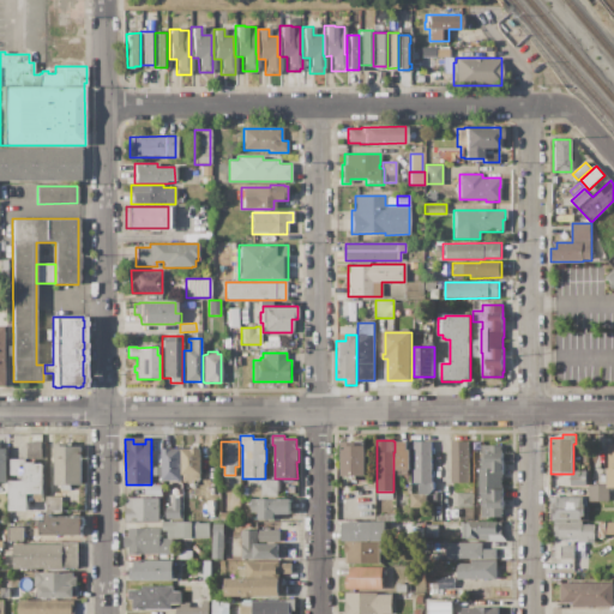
[(28,443),(42,443),(42,458),(28,458),(28,443)]
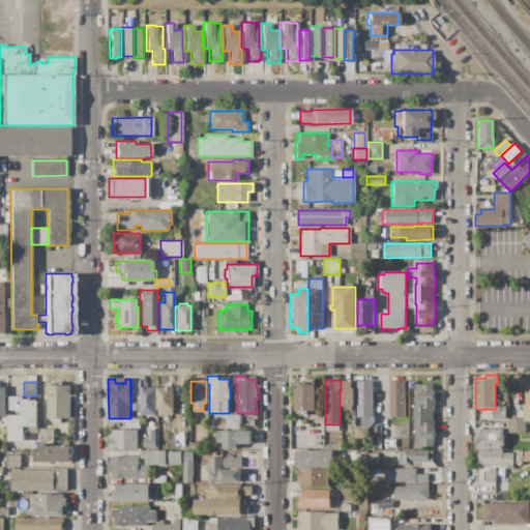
[(70,385),(70,418),(60,418),(60,423),(50,423),(50,419),(48,419),(48,382),(62,382),(62,385),(70,385)]
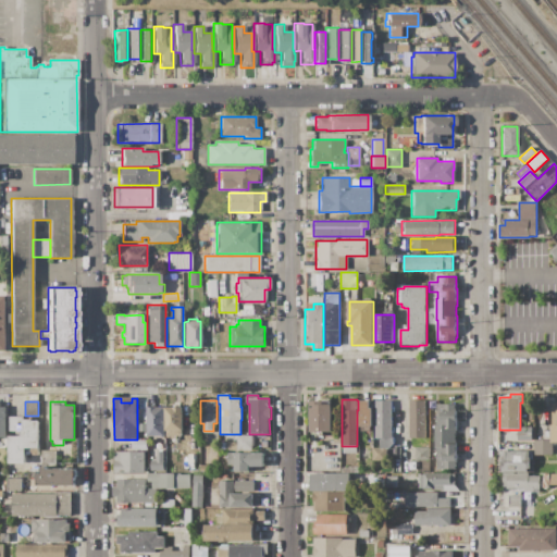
[(310,401),(331,401),(331,405),(332,405),(332,432),(319,432),(319,433),(320,433),(320,440),(312,440),(312,435),(311,435),(311,432),(310,432),(310,401)]
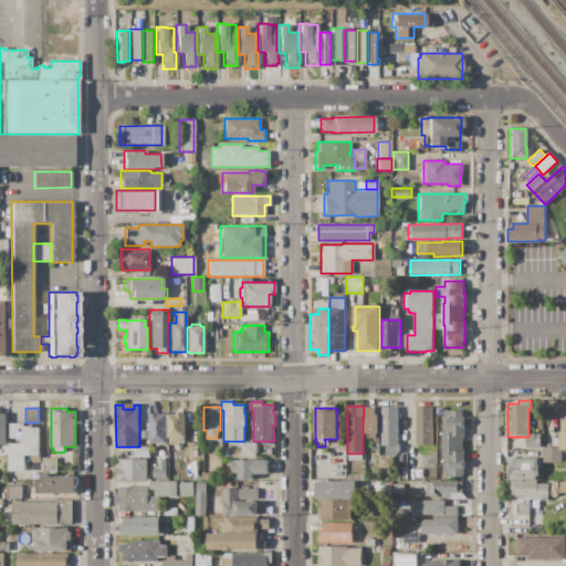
[(366,408),(376,408),(376,416),(378,416),(378,433),(377,433),(377,436),(366,436),(366,433),(364,433),(364,421),(365,421),(365,412),(366,412),(366,408)]
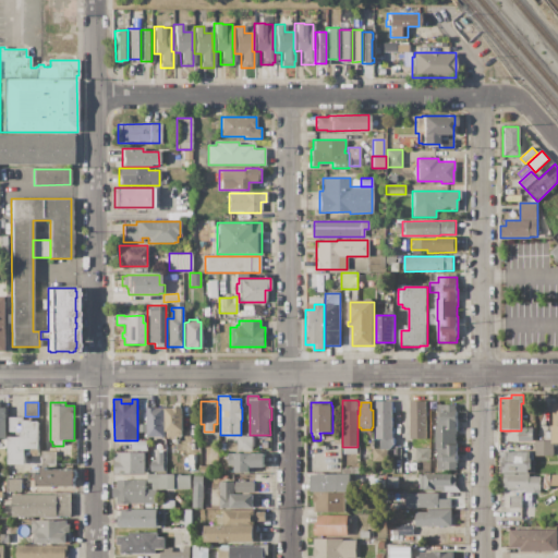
[(392,402),(392,439),(381,439),(381,443),(375,443),(375,425),(376,425),(376,402),(392,402)]
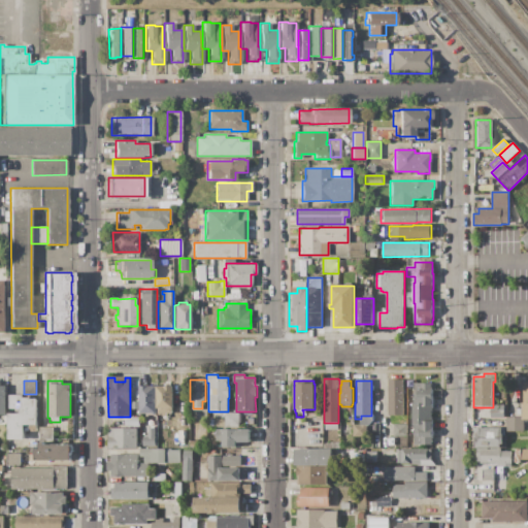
[(389,381),(403,381),(403,416),(389,416),(389,381)]
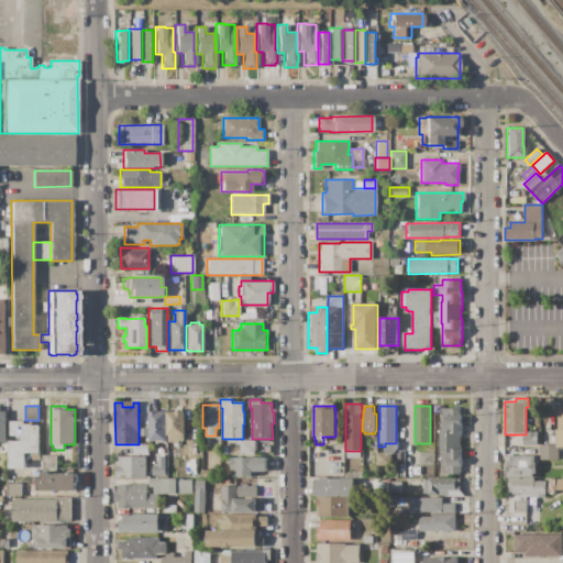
[(139,409),(148,409),(148,412),(148,437),(139,437),(139,409)]
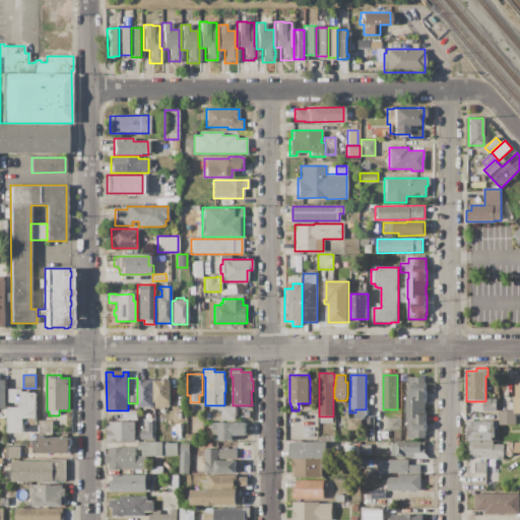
[(425,378),(425,389),(427,389),(427,405),(425,405),(425,414),(427,414),(427,431),(426,431),(426,438),(408,438),(408,418),(407,418),(407,398),(408,398),(408,378),(425,378)]
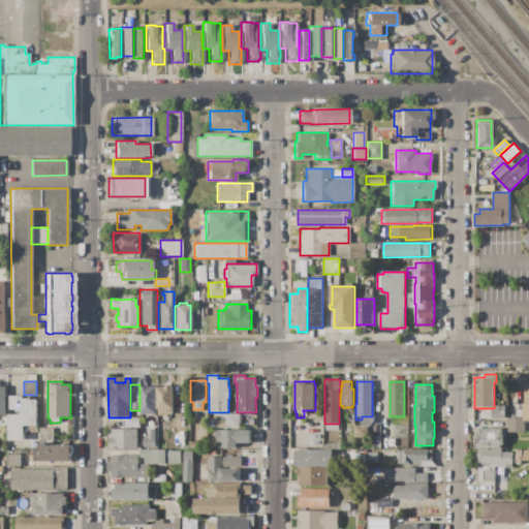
[(139,387),(157,387),(157,409),(157,414),(139,414),(139,410),(139,387)]
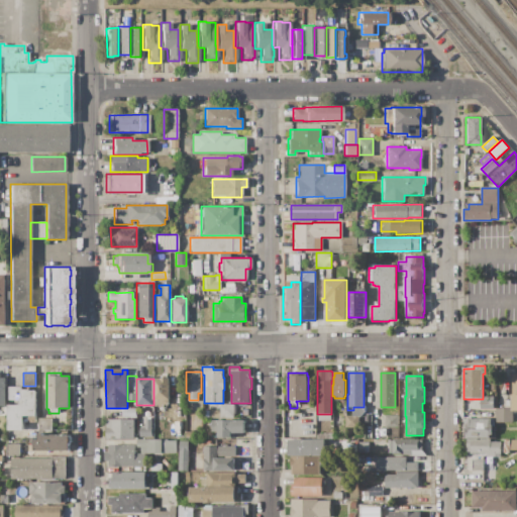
[(153,379),(169,379),(169,398),(169,405),(163,405),(163,407),(154,407),(154,405),(153,405),(153,400),(153,379)]
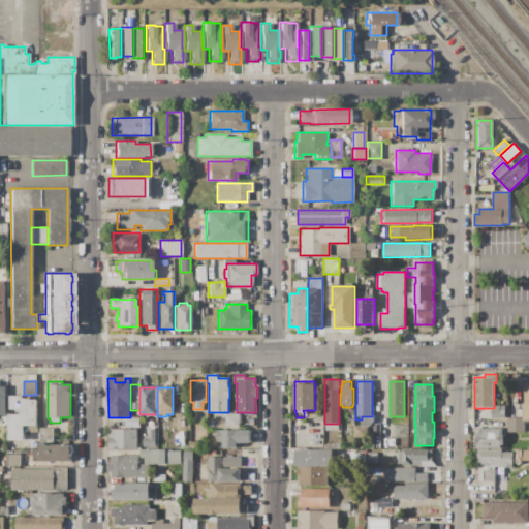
[(37,400),(37,426),(36,426),(36,431),(30,431),(30,429),(24,429),(24,441),(8,441),(8,414),(20,414),(20,410),(9,410),(9,396),(24,396),(24,399),(31,399),(31,400),(37,400)]
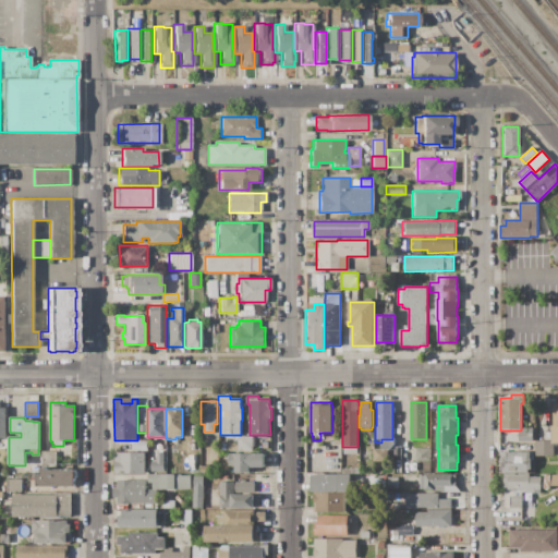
[(533,441),(519,441),(519,431),(521,431),(521,428),(533,428),(533,441)]
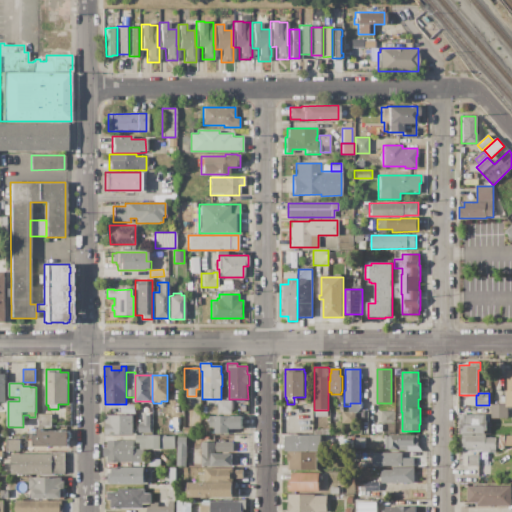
[(232,401),(232,403),(233,403),(233,404),(234,404),(234,410),(232,410),(232,415),(218,415),(218,407),(218,401),(232,401)]
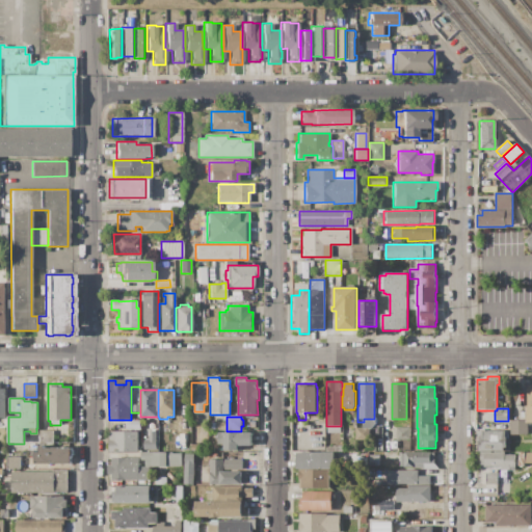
[(364,419),(374,419),(376,419),(376,426),(375,426),(375,429),(370,429),(369,429),(364,429),(364,428),(364,422),(364,419)]
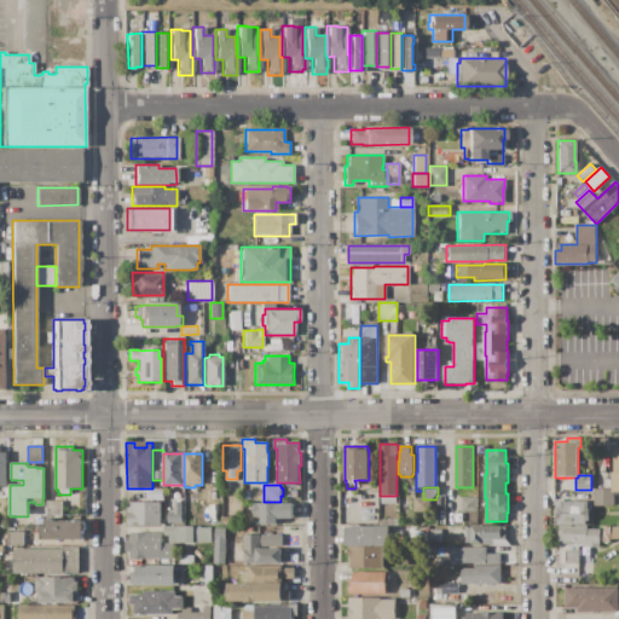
[(163,490),(163,495),(163,497),(163,501),(146,501),(146,491),(149,491),(149,490),(163,490)]
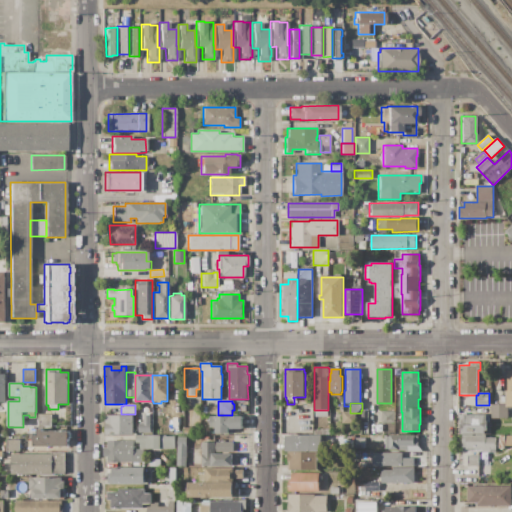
[(491,405),(507,405),(507,406),(507,418),(491,418),(491,405)]
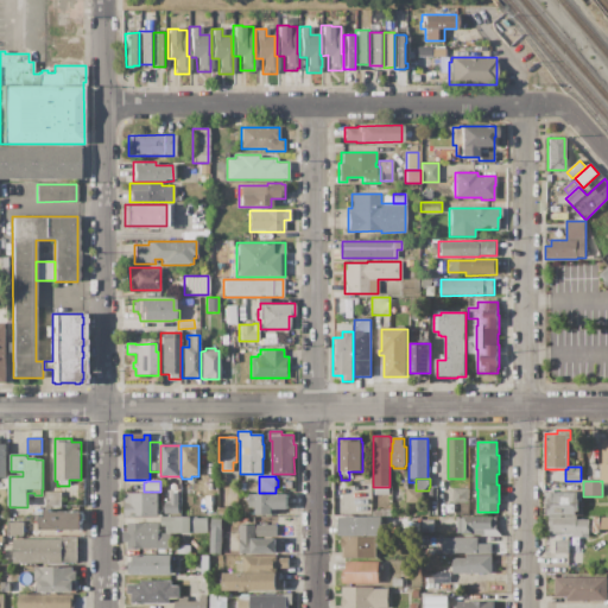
[(259,483),(259,493),(247,493),(247,492),(247,483),(259,483)]
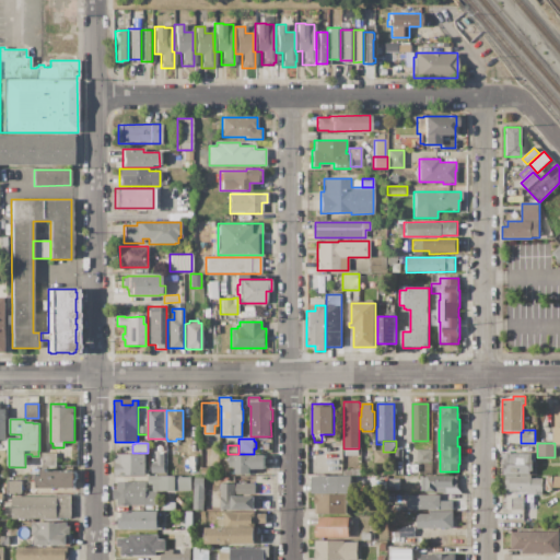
[(417,450),(431,450),(431,463),(417,463),(417,450)]
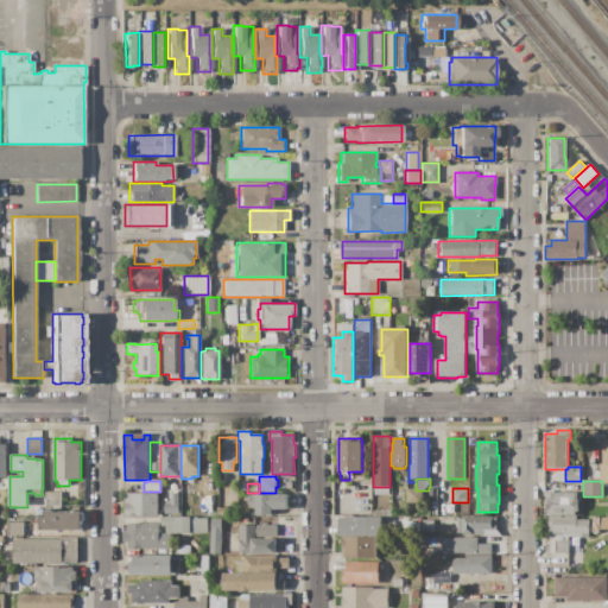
[(416,491),(422,491),(422,504),(406,504),(406,489),(416,489),(416,491)]
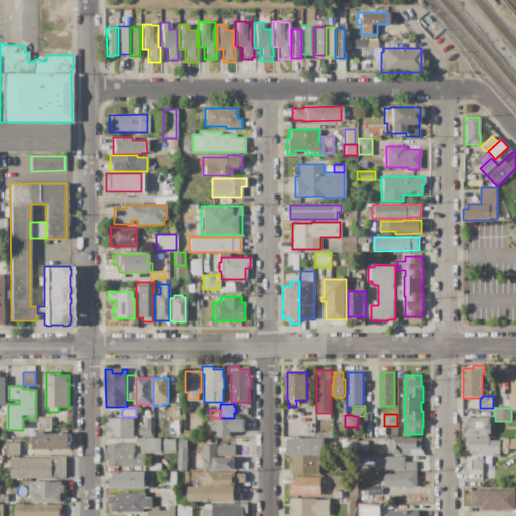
[(38,418),(51,418),(51,430),(38,430),(38,418)]
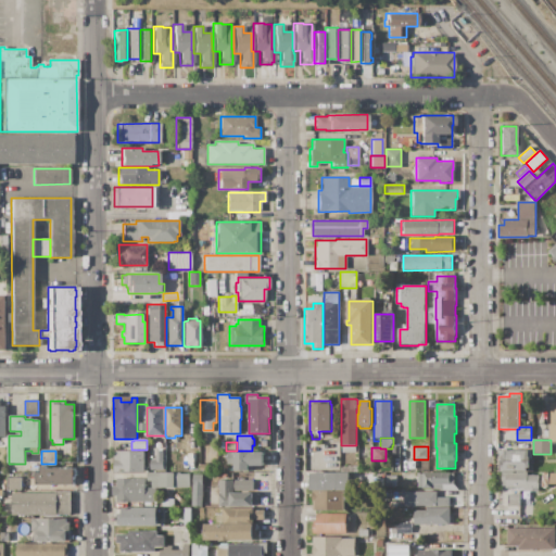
[(143,451),(143,472),(114,472),(114,451),(143,451)]
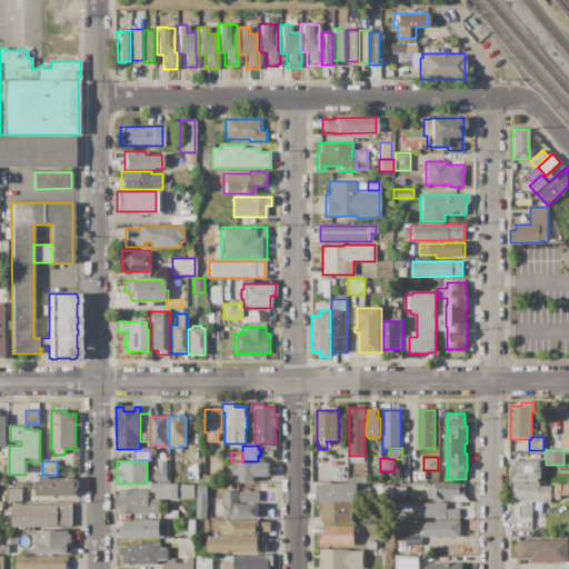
[(167,461),(167,481),(165,481),(153,481),(153,471),(159,471),(159,461),(167,461)]
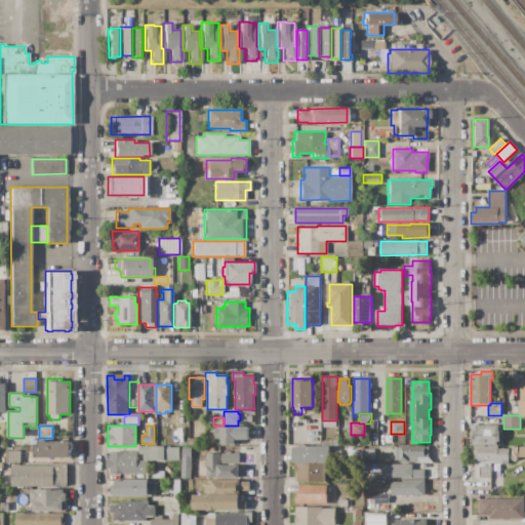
[(498,426),(498,431),(499,431),(499,441),(498,441),(498,445),(473,445),(473,436),(472,436),(472,426),(498,426)]
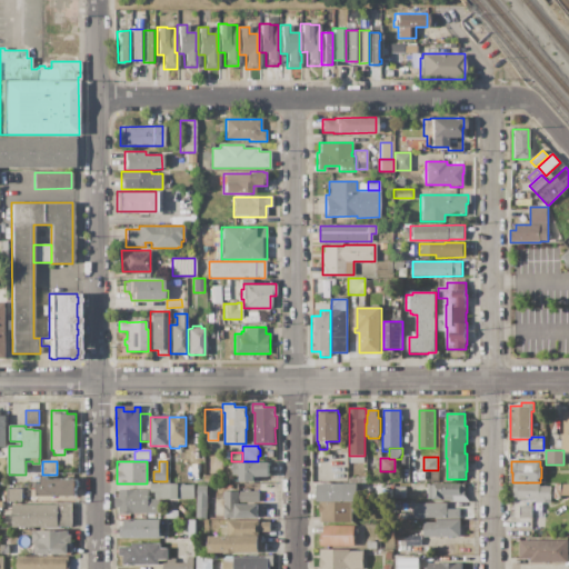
[(269,462),(269,477),(259,477),(259,481),(239,481),(239,476),(232,476),(232,462),(269,462)]
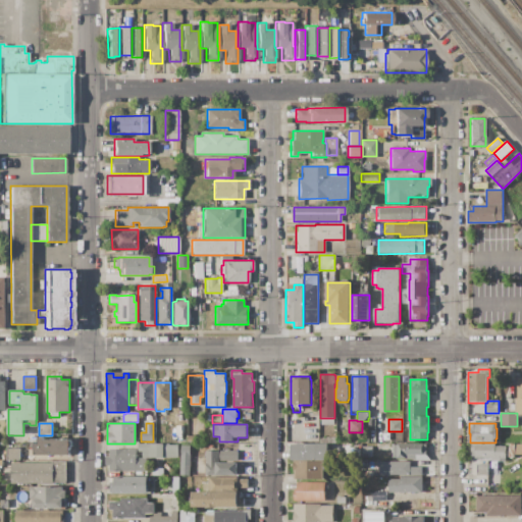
[(35,456),(35,444),(39,444),(39,437),(44,437),(44,439),(71,439),(71,456),(35,456)]
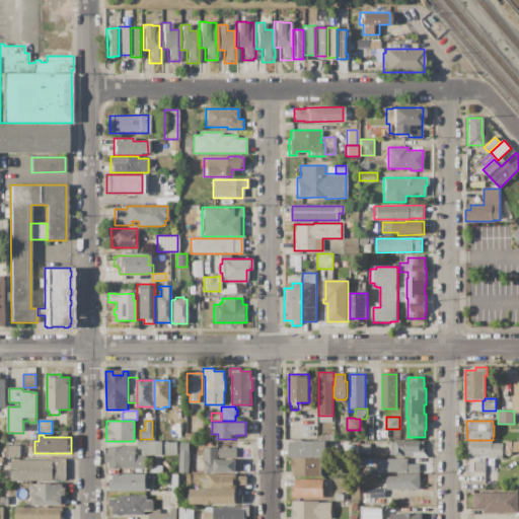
[(167,441),(167,442),(176,442),(176,456),(146,456),(146,455),(141,455),(141,449),(137,449),(137,441),(167,441)]
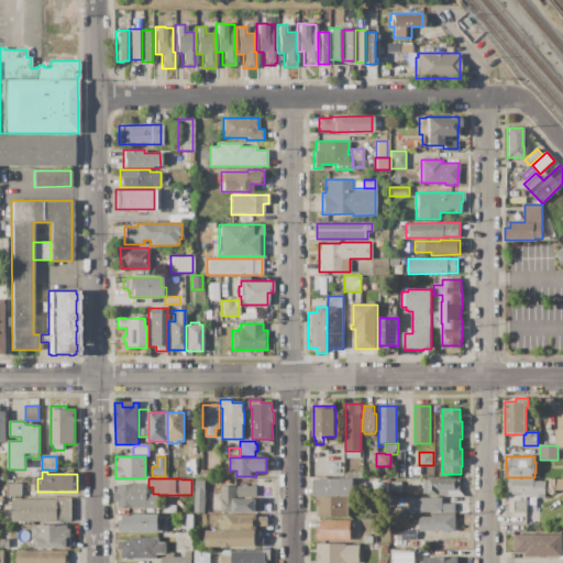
[(456,478),(456,479),(461,479),(461,490),(456,490),(449,490),(449,496),(438,496),(438,495),(428,495),(428,494),(424,494),(424,479),(429,479),(429,478),(456,478)]
